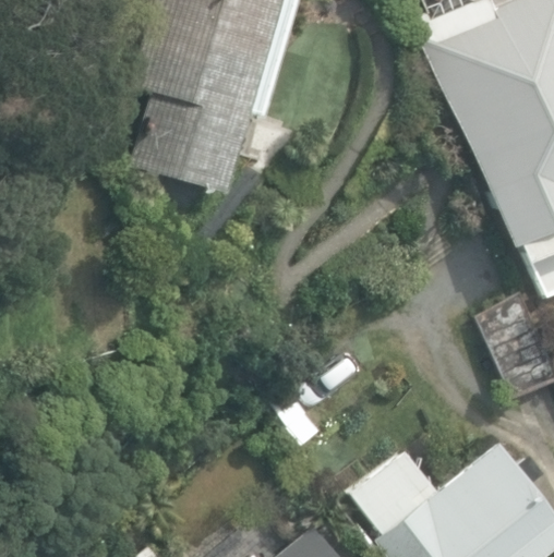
[(130,166),(223,191),(245,112),(265,118),(298,0),(155,0),(132,85),(152,91),(130,166)]
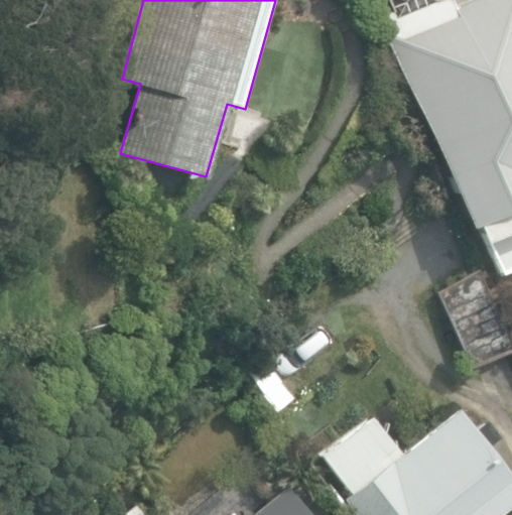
[(477,224),(484,241),(511,229),(511,0),(475,0),(459,7),(456,0),(393,0),(399,11),(390,15),(398,33),(391,36),(472,226),(477,224)]
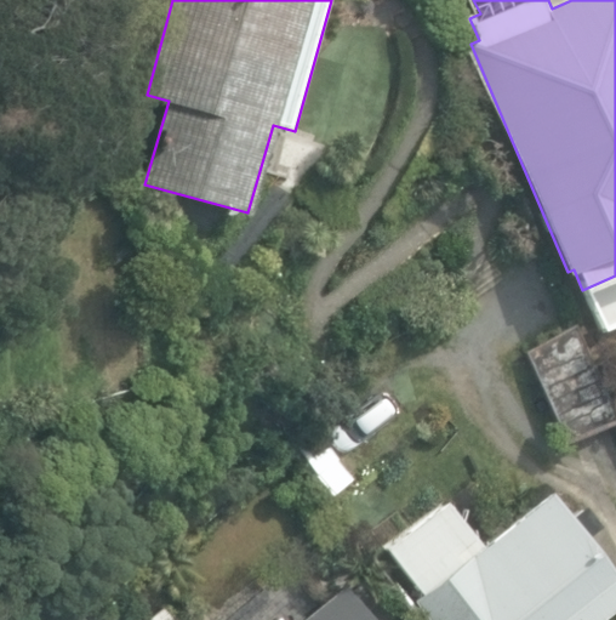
[(530,353),(569,442),(615,422),(615,409),(581,331),(530,353)]
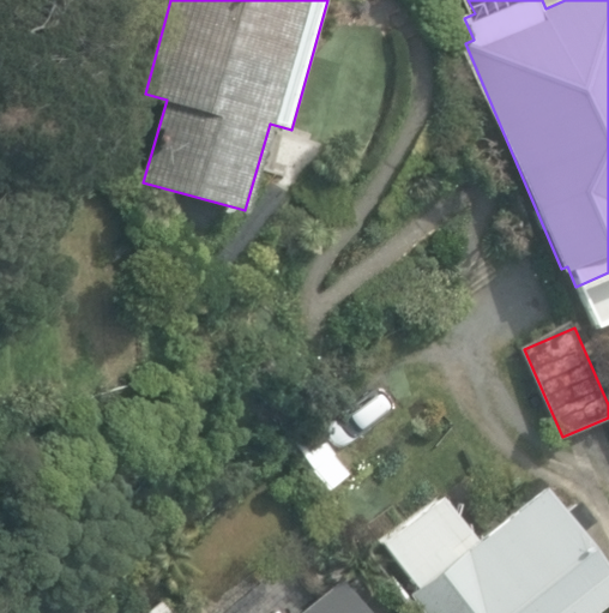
[(410,596),(422,612),(602,612),(608,608),(608,562),(585,530),(598,522),(582,502),(571,510),(552,485),(480,540),(447,498),(385,545),(420,589),(410,596)]
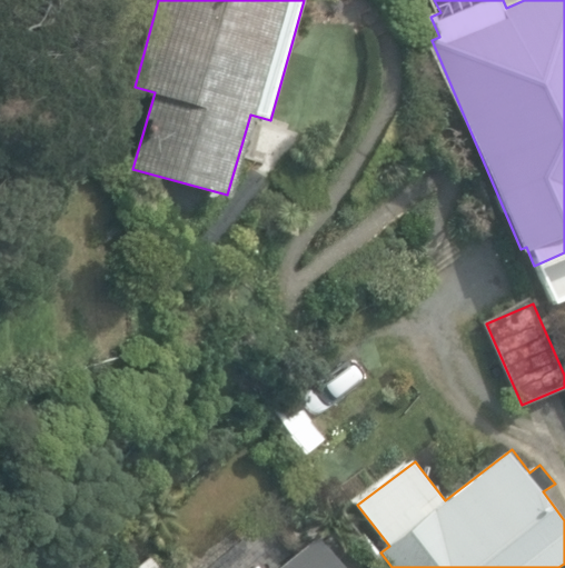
[(347,567),(320,536),(280,567),(347,567)]
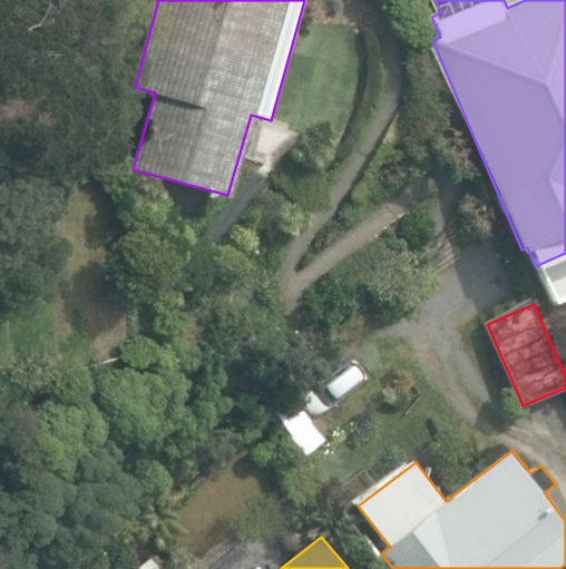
[(74,568),(58,553),(41,568),(74,568)]
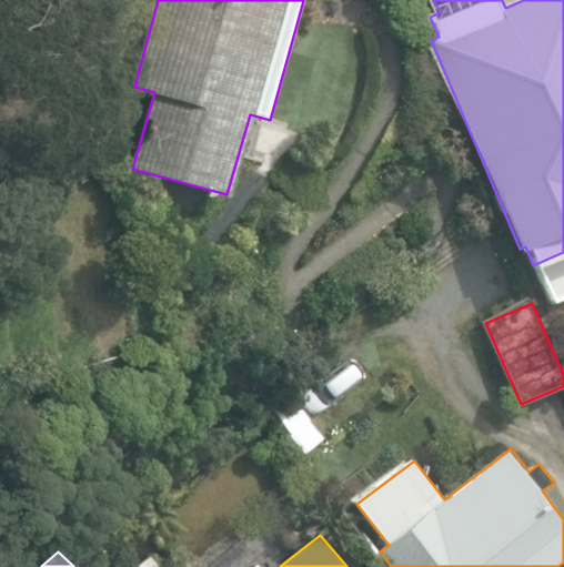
[(160,566),(150,556),(137,566),(160,566)]
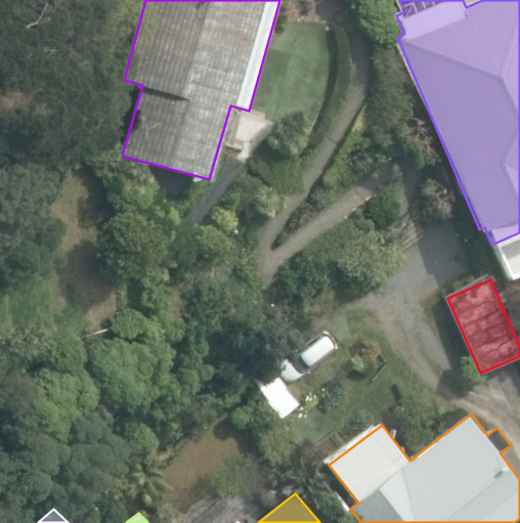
All buildings are outlined.
